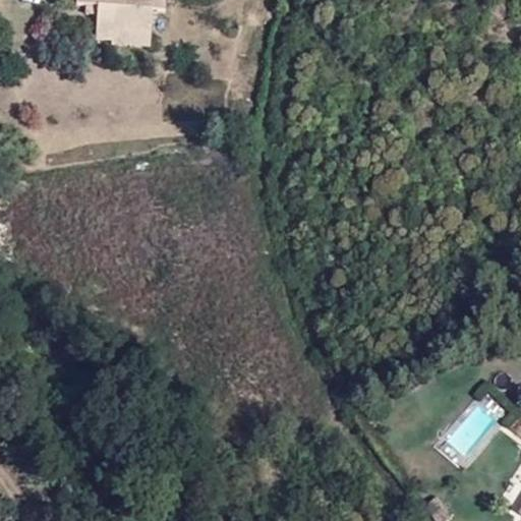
[(100,6),(99,16),(97,40),(112,41),(113,38),(151,41),(153,10),(165,12),(166,0),(77,0),(77,3),(87,4),(100,6)]
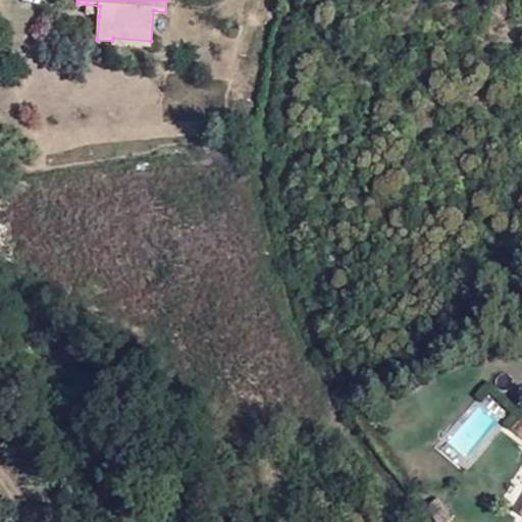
[(86,14),(99,16),(100,6),(87,4),(86,14)]
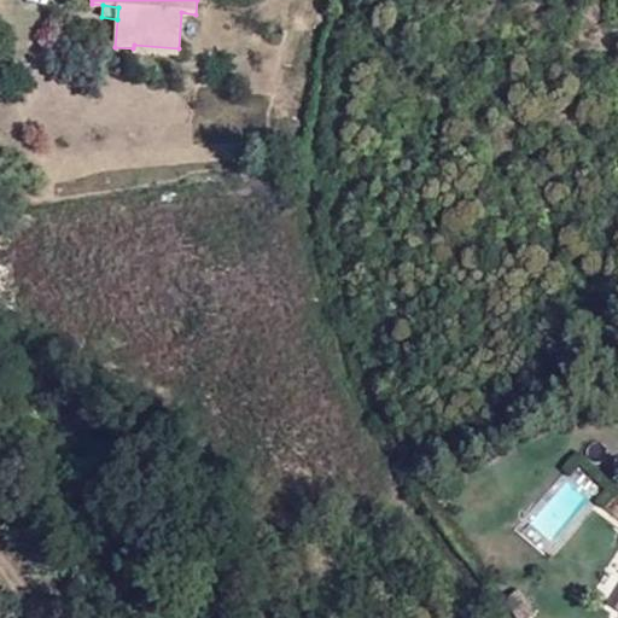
[(134,45),(133,48),(133,54),(178,57),(179,48),(134,45)]
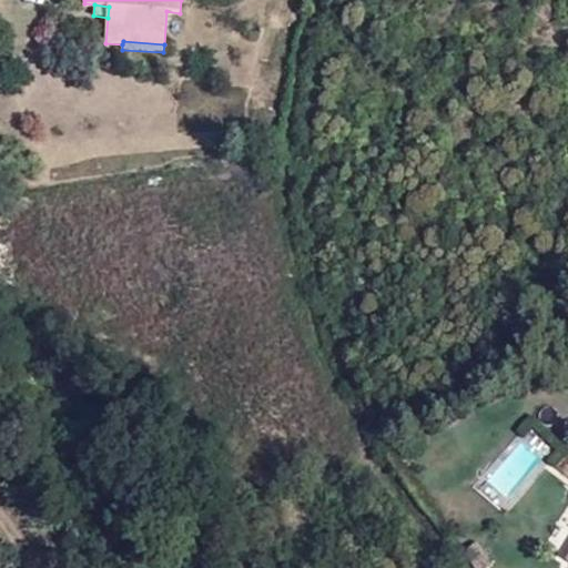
[(518,394),(514,384),(504,389),(508,398),(518,394)]
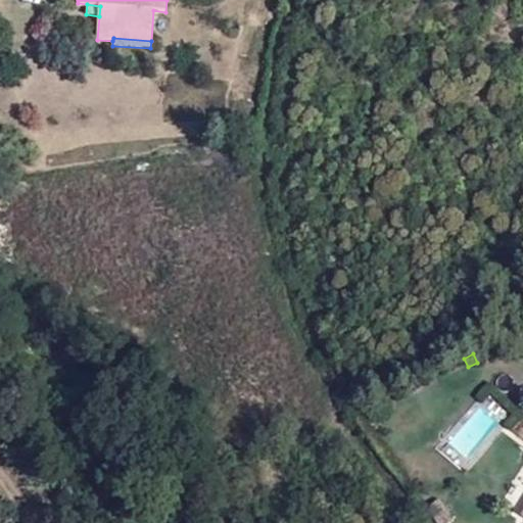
[(450,522),(454,521),(438,500),(426,509),(435,522),(450,522)]
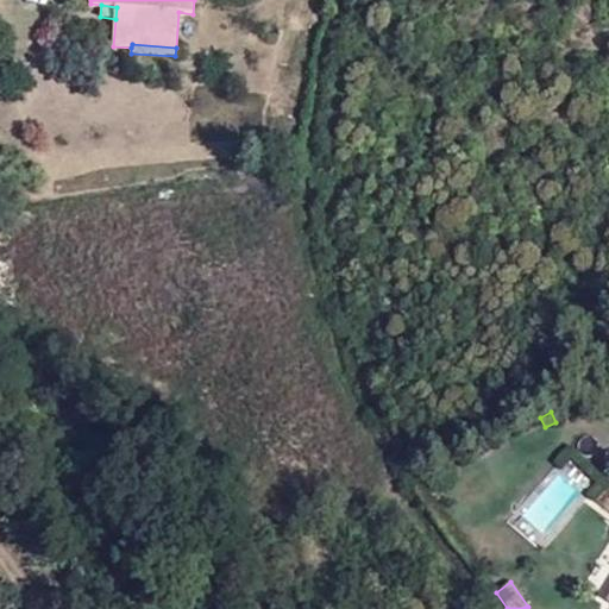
All buildings are outlined.
